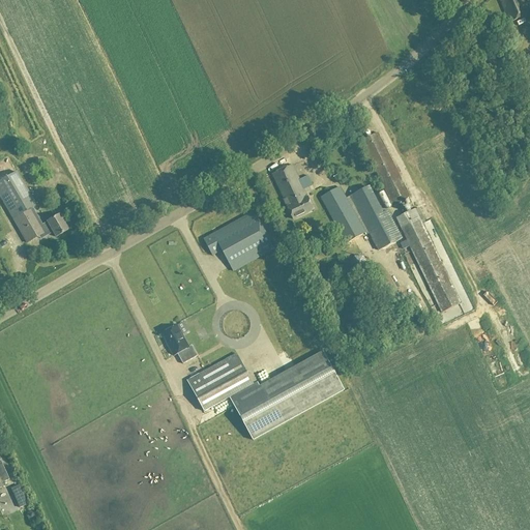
[(529,13),(529,12),(524,0),(499,0),(509,23),(529,13)]
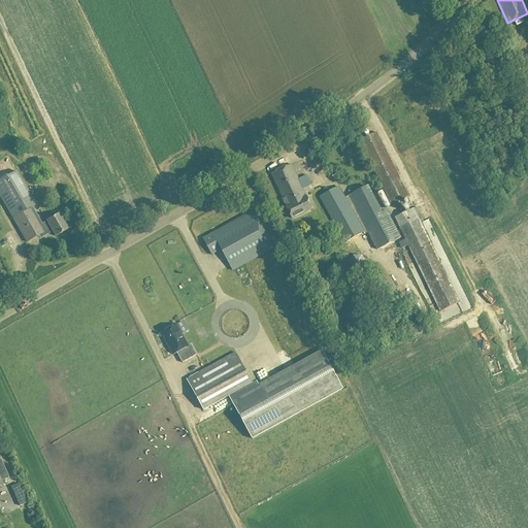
[(47,139),(39,146),(47,155),(56,149),(47,139)]
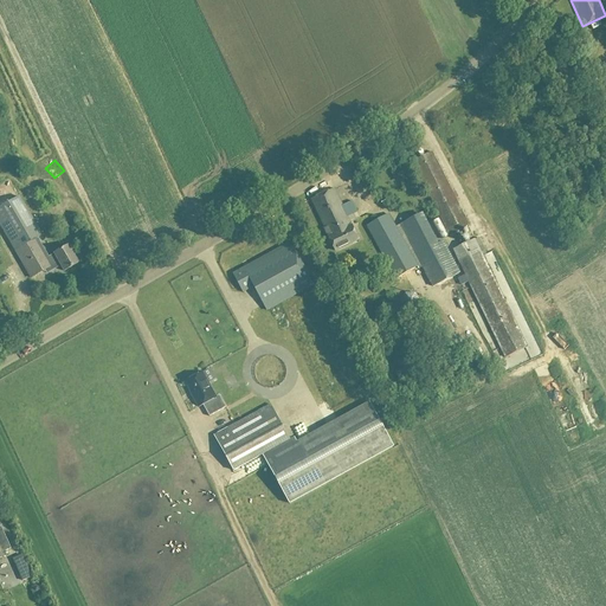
[(359,240),(335,189),(311,200),(335,252),(359,240)]
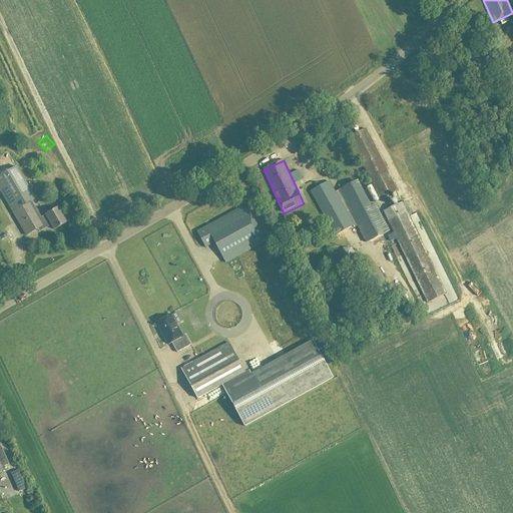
[(35,200),(16,167),(0,175),(0,189),(26,235),(44,225),(44,224),(49,221),(54,229),(65,223),(57,208),(46,214),(46,215),(40,218),(31,202),(35,200)]
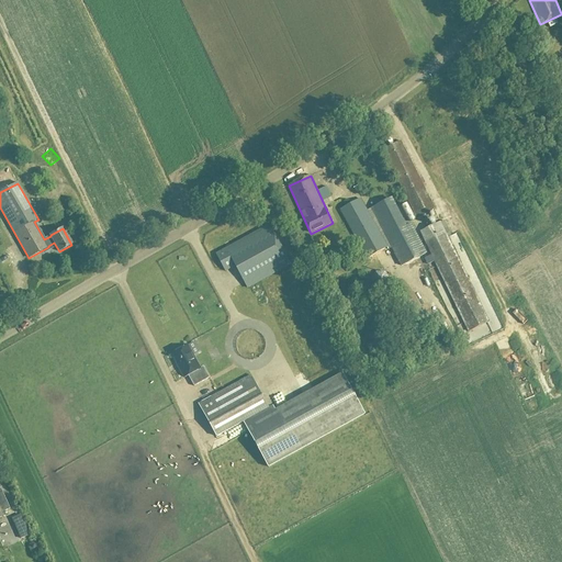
[(328,186),(321,189),(327,205),(335,202),(328,186)]
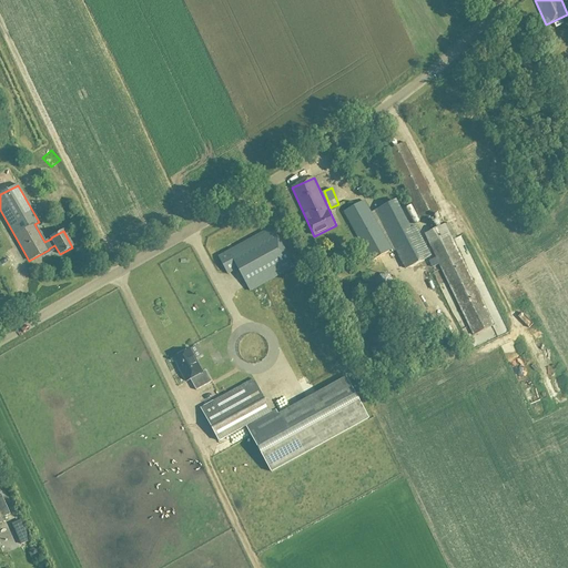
[(364,201),(344,212),(372,262),(392,251),(364,201)]
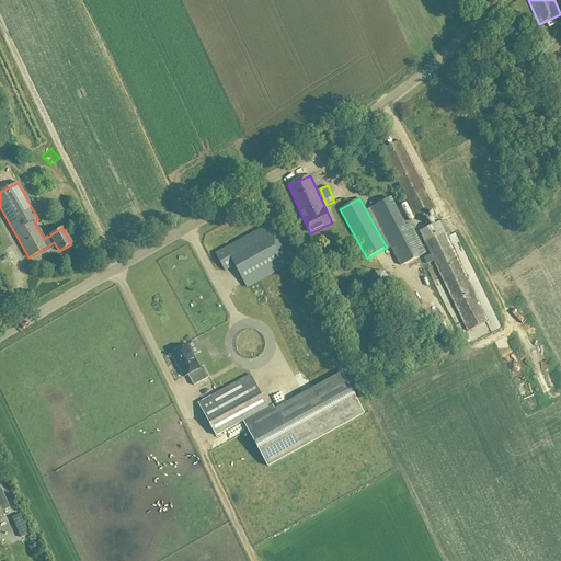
[(400,267),(404,265),(425,253),(411,225),(405,227),(391,198),(369,208),(400,267)]
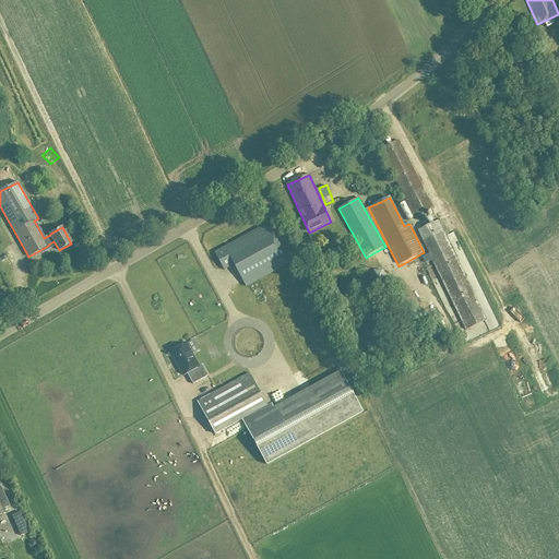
[(418,230),(429,254),(424,258),(426,263),(431,260),(465,331),(486,321),(442,229),(444,228),(442,219),(439,222),(438,221),(418,230)]
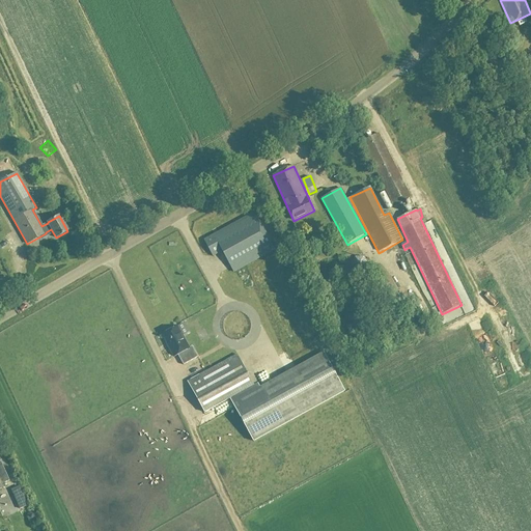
[(254,213),(204,241),(213,256),(222,251),(234,273),(275,250),(254,213)]
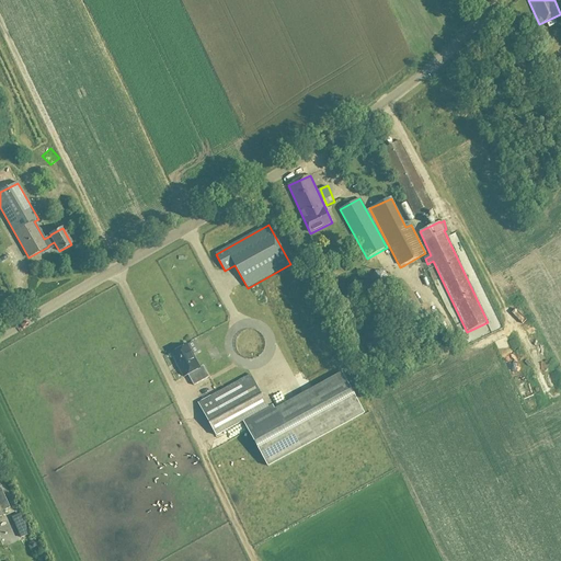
[(187,345),(172,354),(179,366),(179,367),(184,378),(189,376),(194,386),(209,377),(203,366),(199,368),(187,345)]
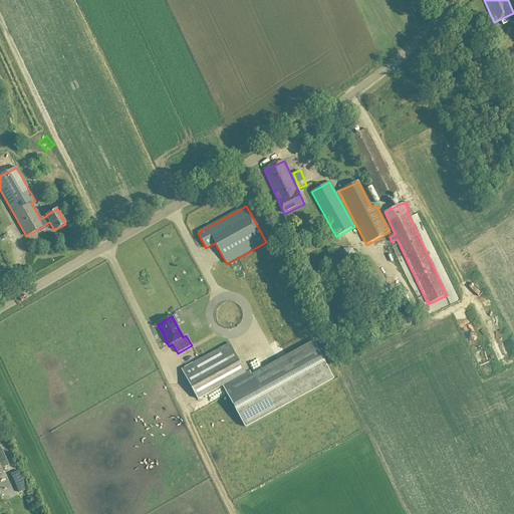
[(314,341),(226,391),(246,428),(334,379),(314,341)]
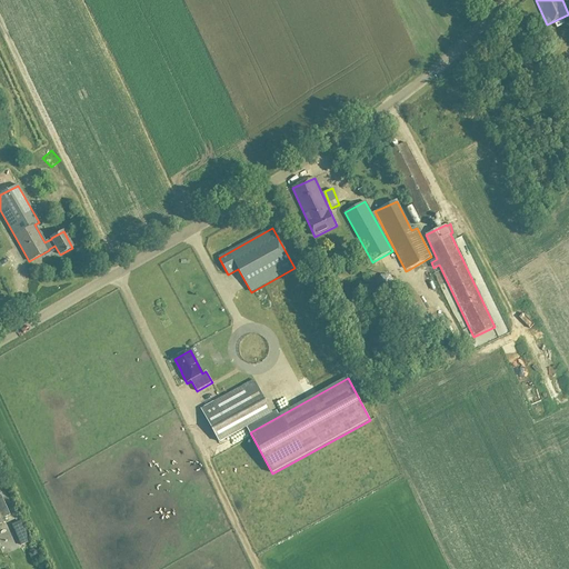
[(253,380),(201,409),(220,442),(272,415),(253,380)]
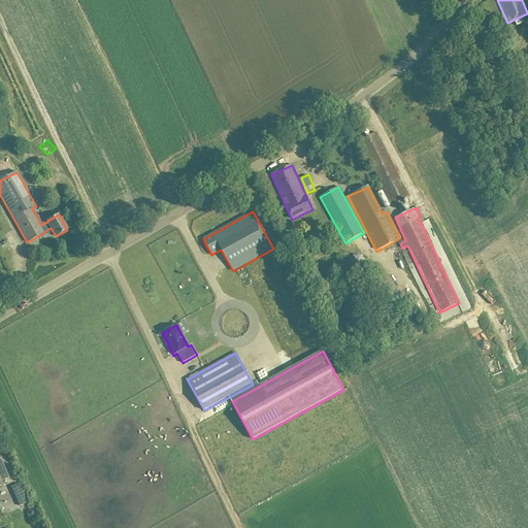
[(257,366),(259,371),(267,367),(265,362),(257,366)]
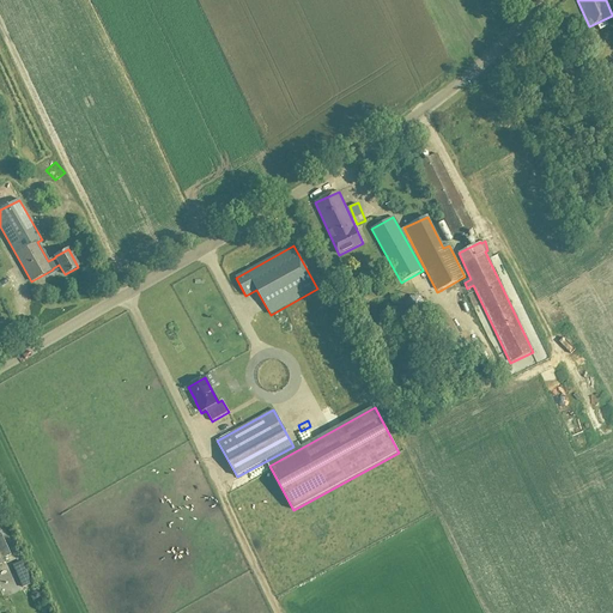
[(0,559),(11,556),(2,538),(0,539),(0,559)]
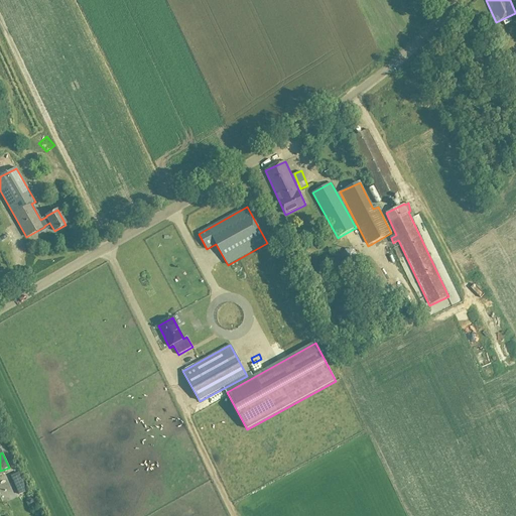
[(26,492),(18,473),(10,477),(18,495),(26,492)]
